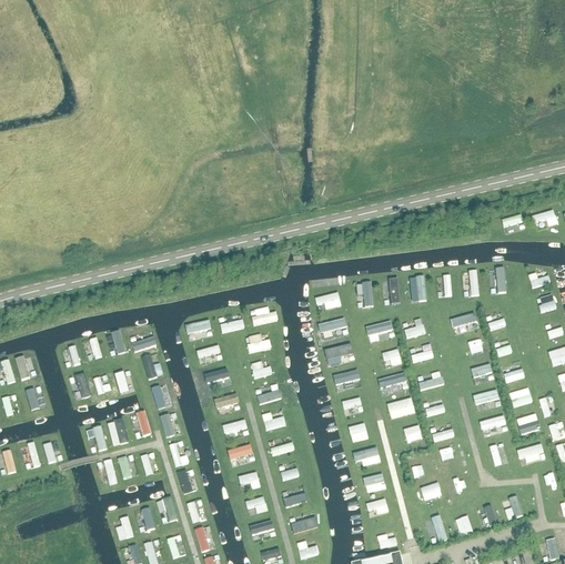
[(555,210),(532,214),(533,222),(546,220),(547,225),(557,224),(555,210)]
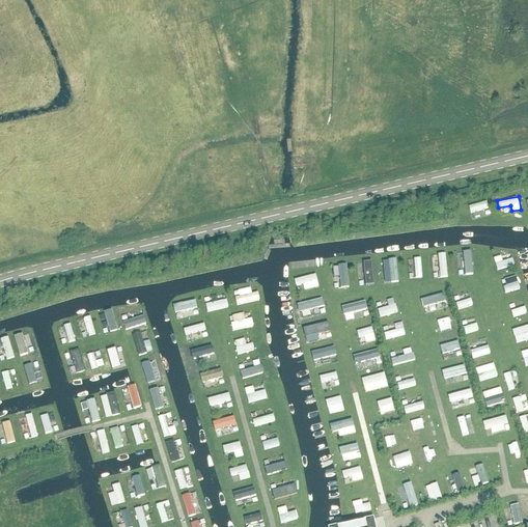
[(469,205),(471,212),(489,206),(487,200),(469,205)]
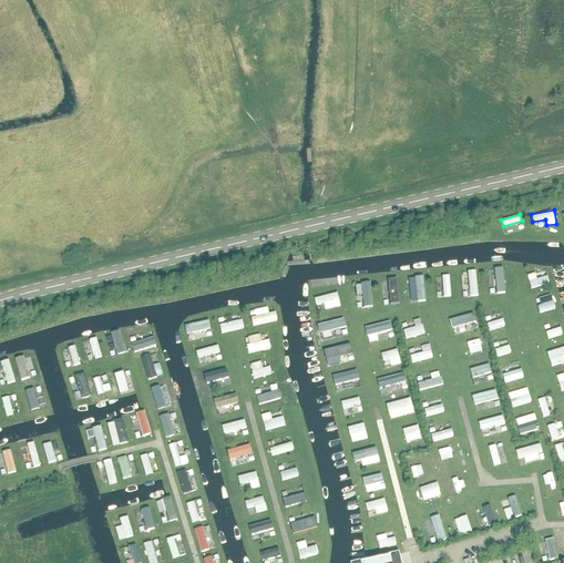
[(535,272),(526,274),(531,287),(550,280),(547,275),(537,278),(535,272)]
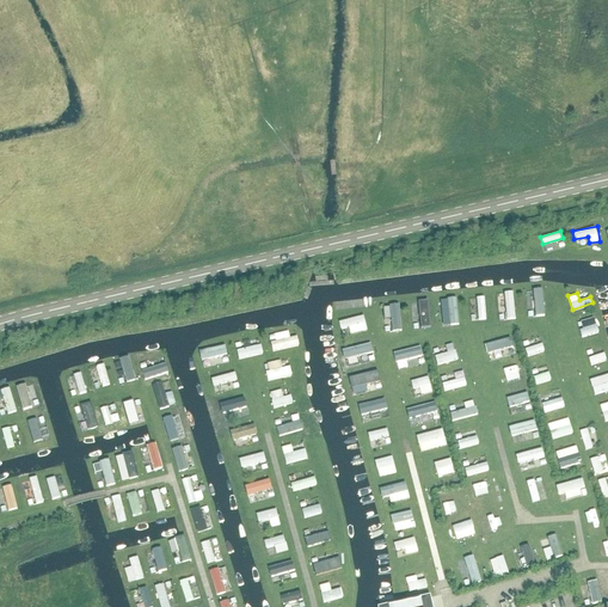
[(502,295),(495,298),(499,316),(507,313),(502,295)]
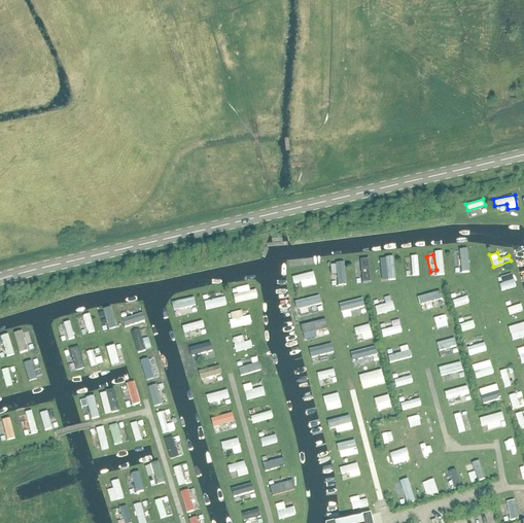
[(394,272),(412,268),(411,262),(393,266),(394,272)]
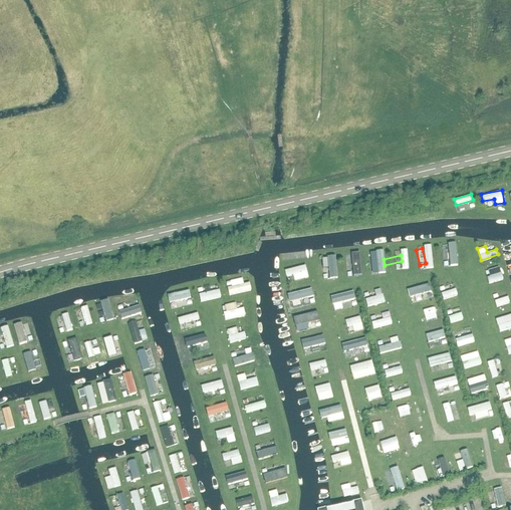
[(322,275),(336,274),(335,257),(321,258),(321,267),(322,267),(322,275)]
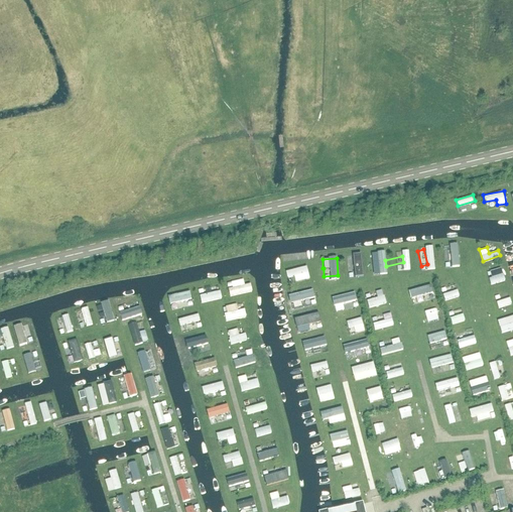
[(349,270),(361,269),(360,259),(355,259),(355,264),(349,264),(349,270)]
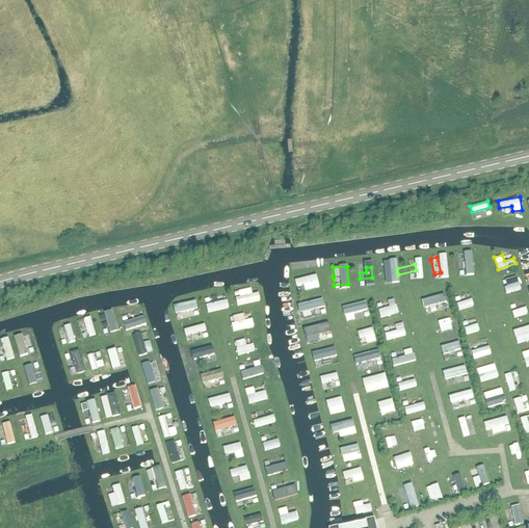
[(520,281),(504,286),(506,292),(522,288),(520,281)]
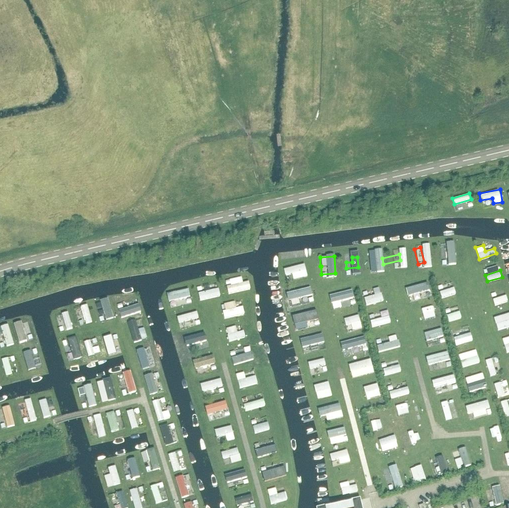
[(461,274),(463,284),(473,282),(472,272),(461,274)]
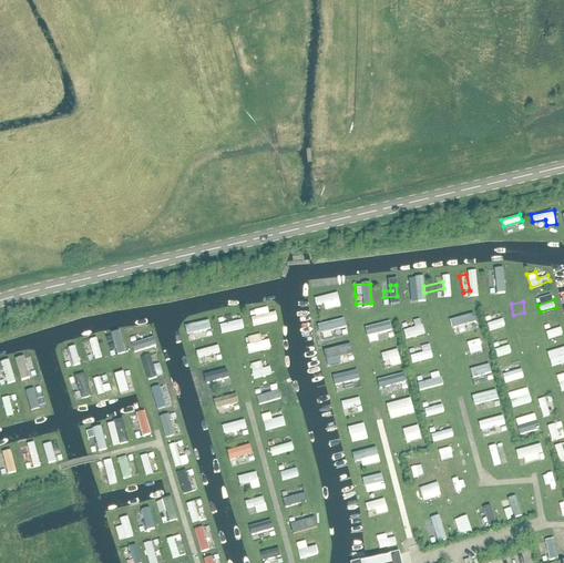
[(317,307),(318,315),(337,313),(337,306),(317,307)]
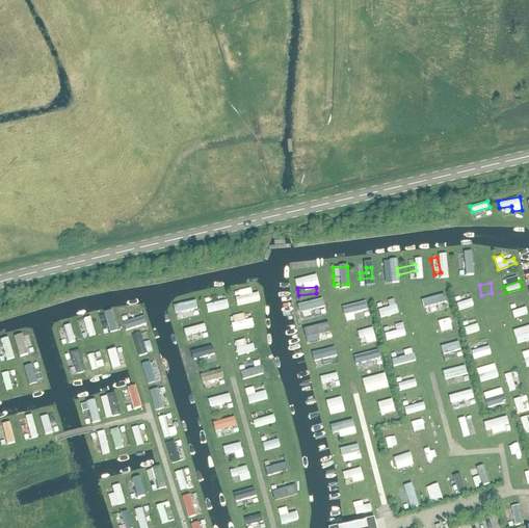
[(240,296),(241,304),(260,301),(259,294),(240,296)]
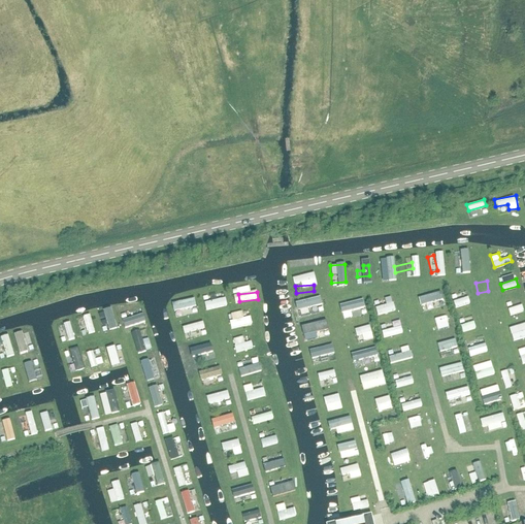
[(329,315),(331,321),(345,318),(338,296),(326,300),(329,315)]
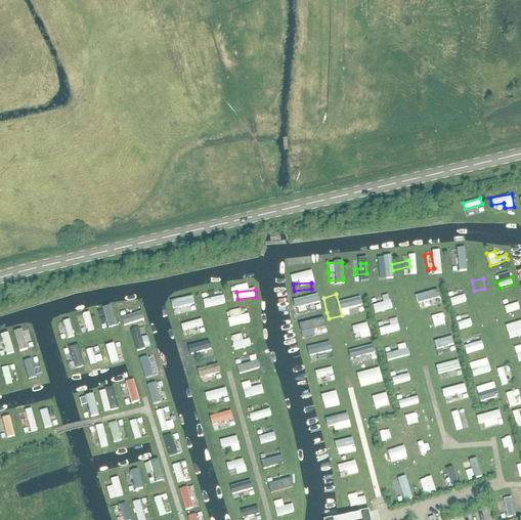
[(432,305),(446,301),(445,294),(431,298),(432,305)]
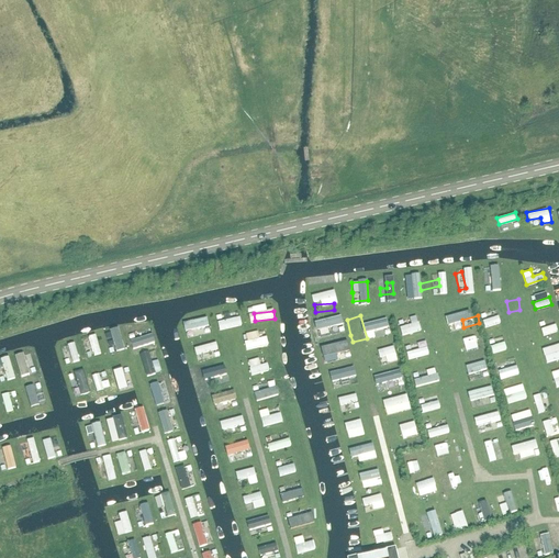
[(335,316),(315,319),(317,332),(337,330),(335,316)]
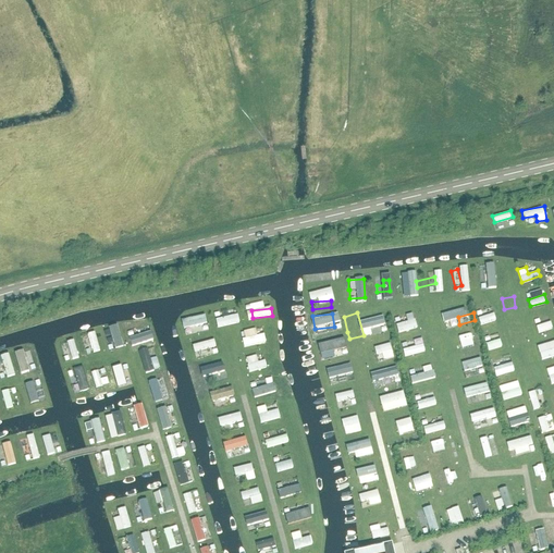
[(184,326),(204,323),(202,316),(183,319),(184,326)]
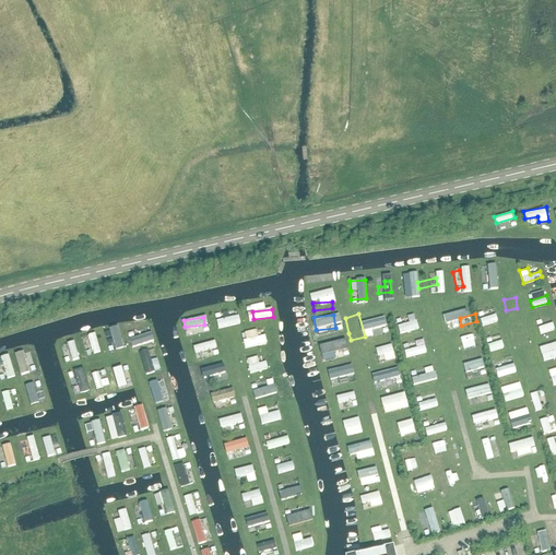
[(368,321),(368,329),(376,328),(376,332),(388,331),(386,319),(368,321)]
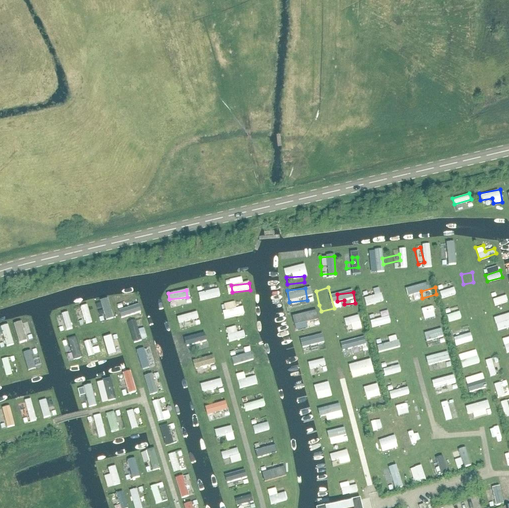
[(475,300),(481,299),(479,294),(468,297),(473,314),(479,313),(475,300)]
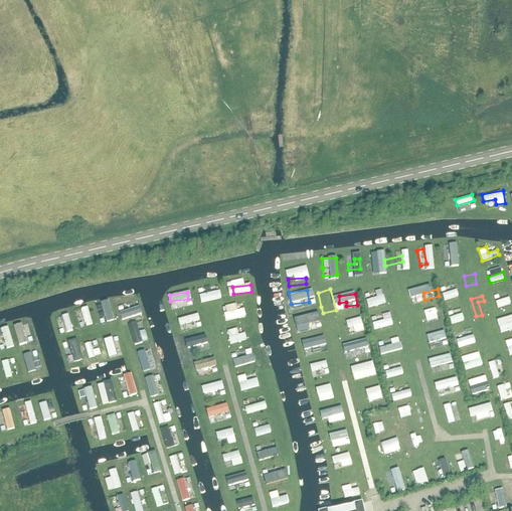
[(439,297),(424,301),(427,305),(440,302),(439,297)]
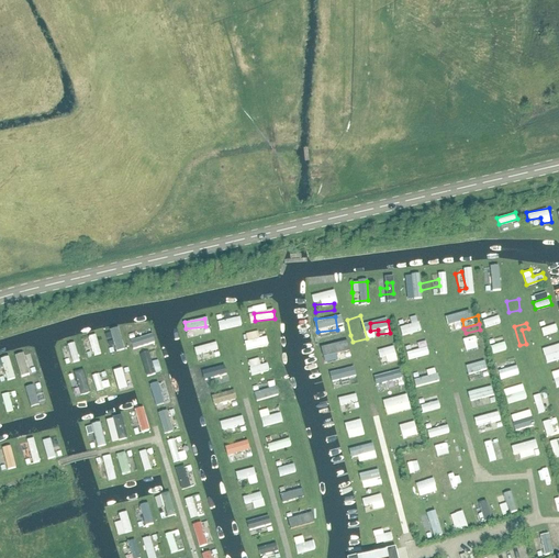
[(500,324),(489,327),(492,342),(503,339),(500,324)]
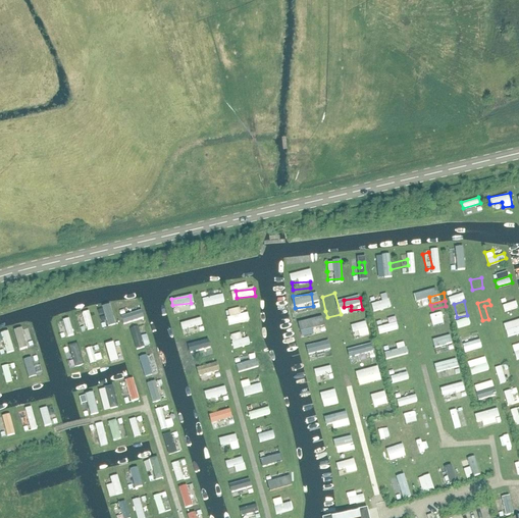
[(516,301),(503,303),(504,309),(517,307),(516,301)]
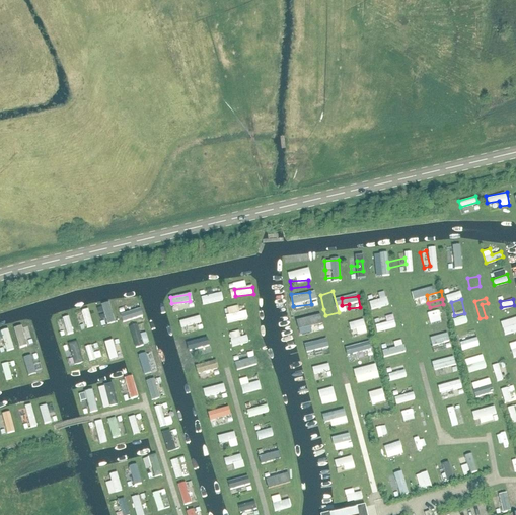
[(375,305),(377,312),(393,308),(392,302),(375,305)]
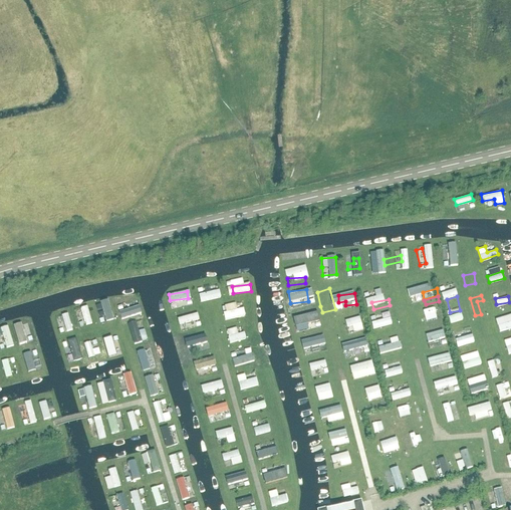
[(109,300),(102,301),(107,318),(113,316),(109,300)]
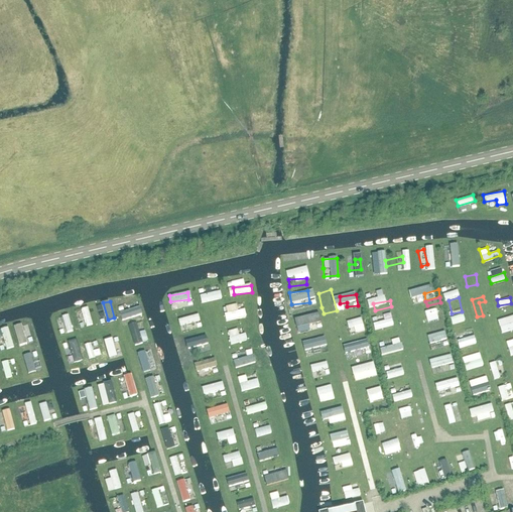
[(237,302),(224,304),(225,312),(224,312),(225,318),(246,315),(245,307),(238,308),(237,302)]
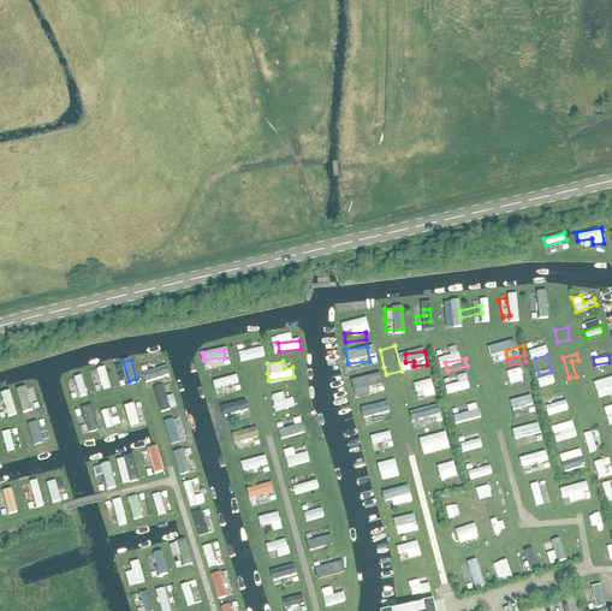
[(473,365),(474,373),(493,368),(492,361),(473,365)]
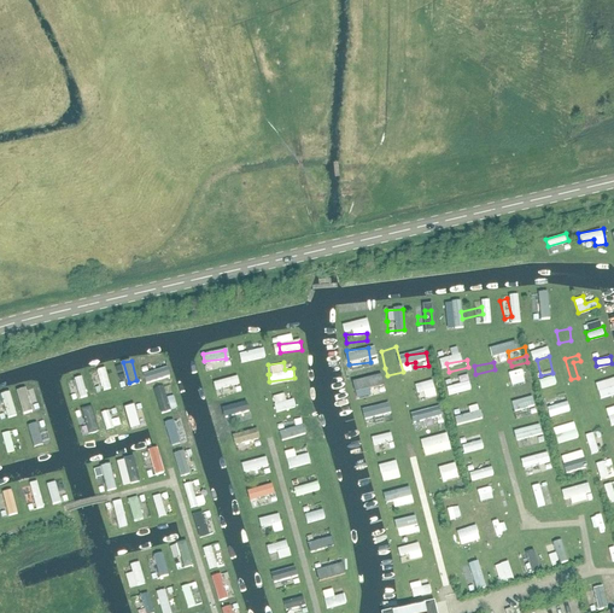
[(103,389),(111,386),(105,366),(98,368),(103,389)]
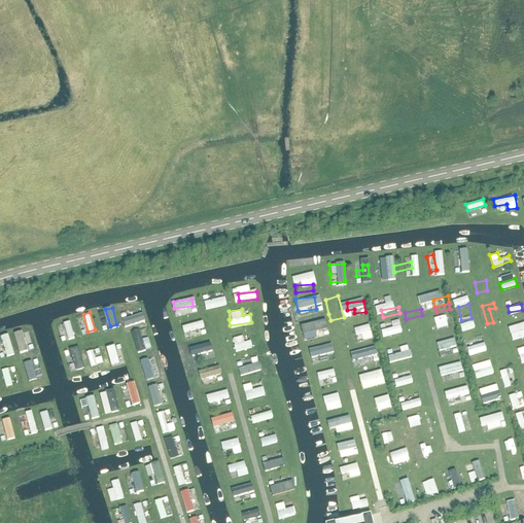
[(124,324),(144,320),(143,312),(123,316),(124,324)]
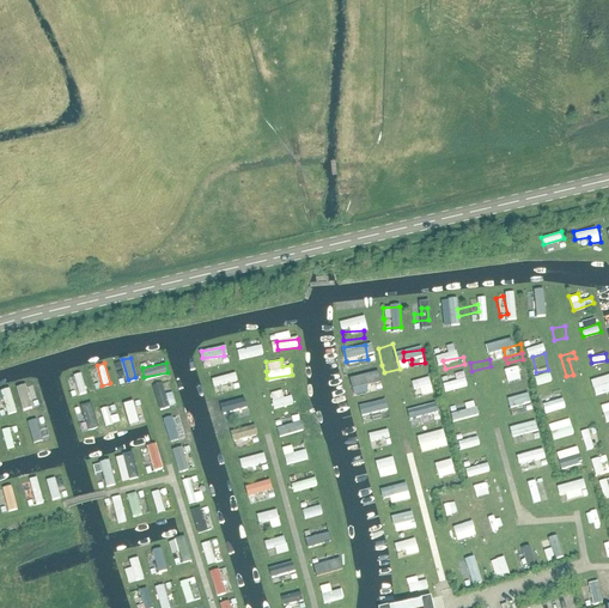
[(512,380),(528,375),(527,368),(510,372),(512,380)]
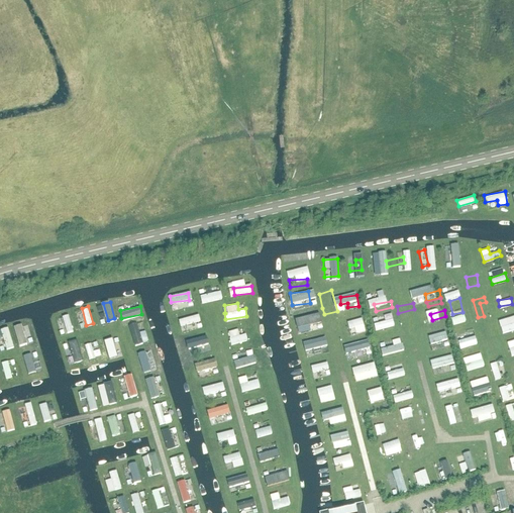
[(181,326),(201,319),(199,313),(179,319),(181,326)]
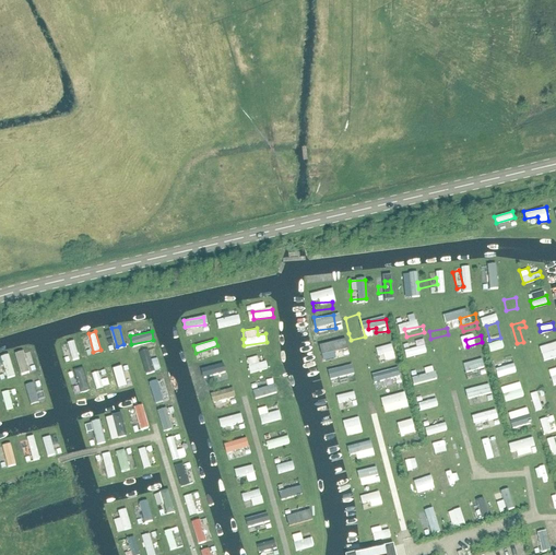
[(63,354),(66,361),(79,357),(75,340),(61,343),(63,354)]
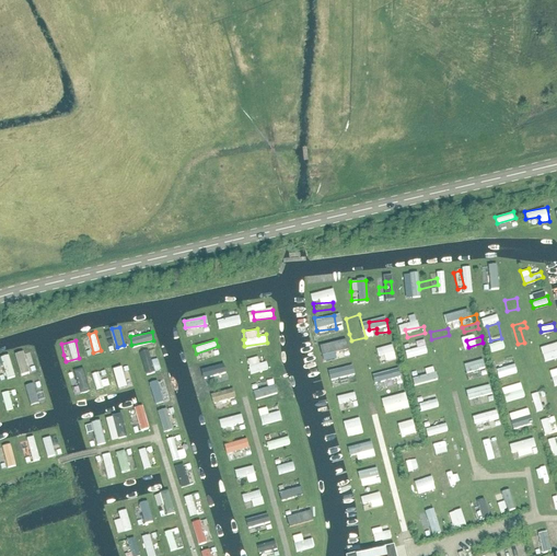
[(322,344),(323,351),(339,348),(338,340),(322,344)]
